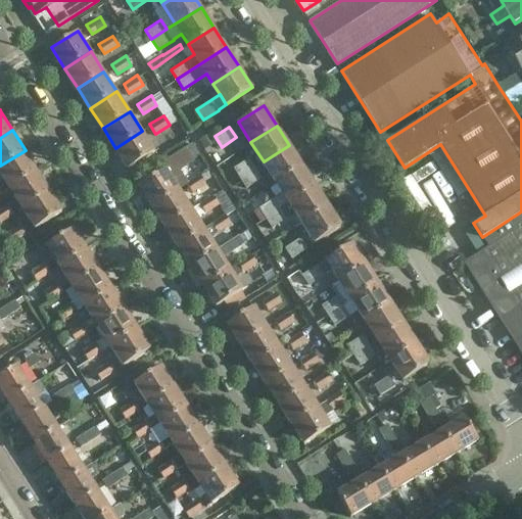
[(142,131),(115,148),(129,169),(155,152),(142,131)]
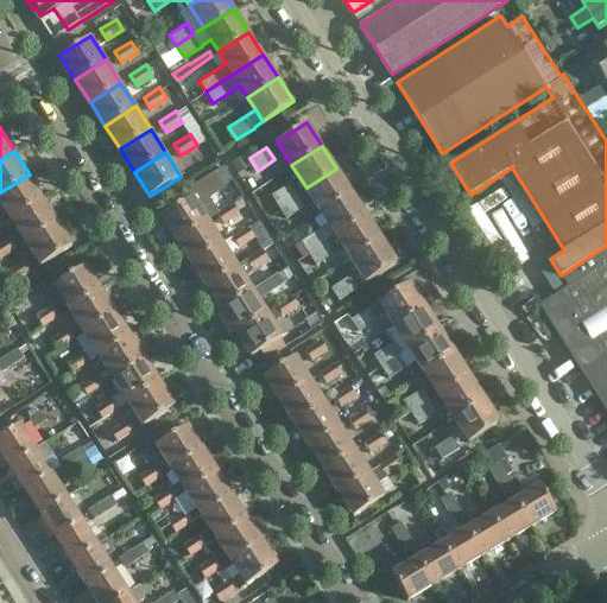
[(245,153),(233,160),(236,166),(248,158),(245,153)]
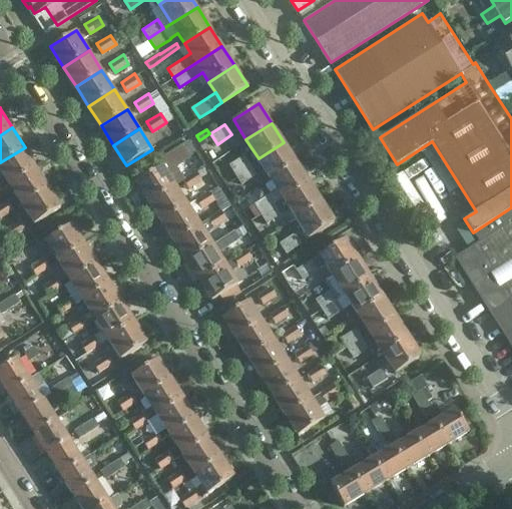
[(284,142),(259,158),(271,177),(296,161),(284,142)]
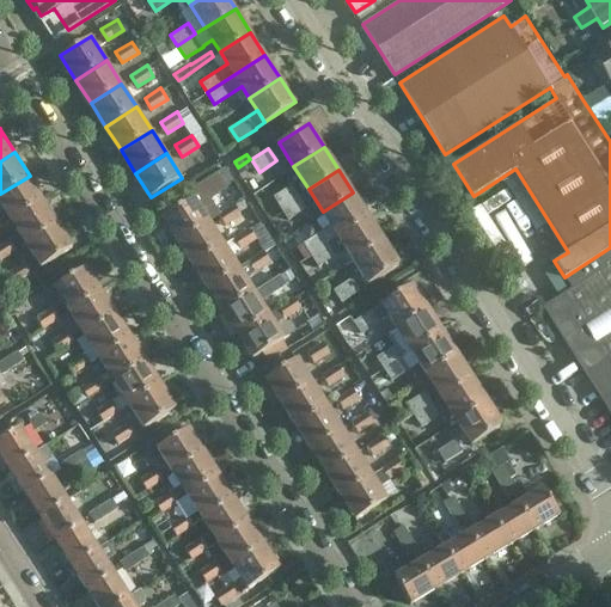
[(30,176),(0,194),(0,197),(6,207),(0,210),(0,226),(13,219),(44,198),(30,176)]
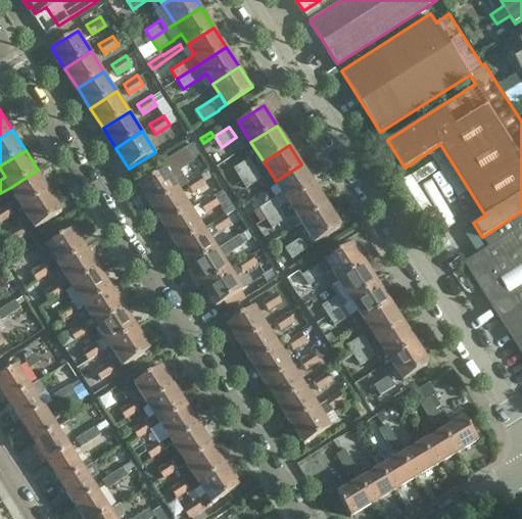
[(180,172),(194,163),(188,154),(174,162),(180,172)]
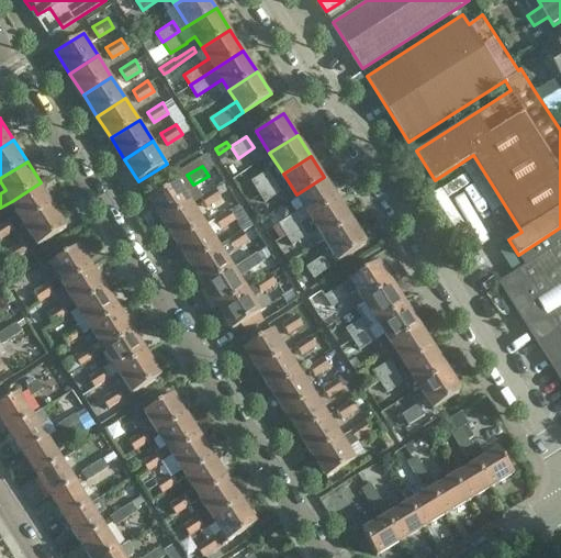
[(258,189),(275,179),(268,168),(251,179),(258,189)]
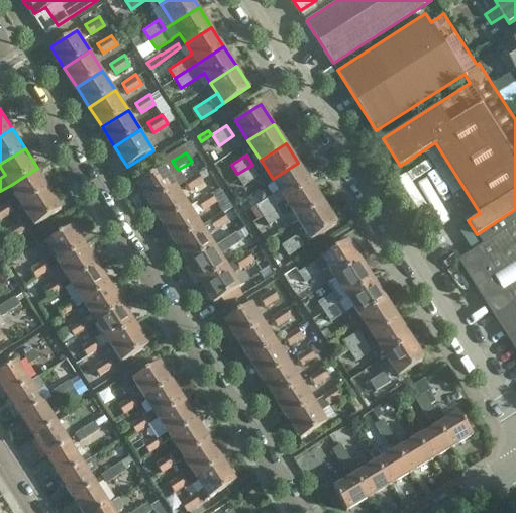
[(298,163),(273,179),(285,199),(311,183),(298,163)]
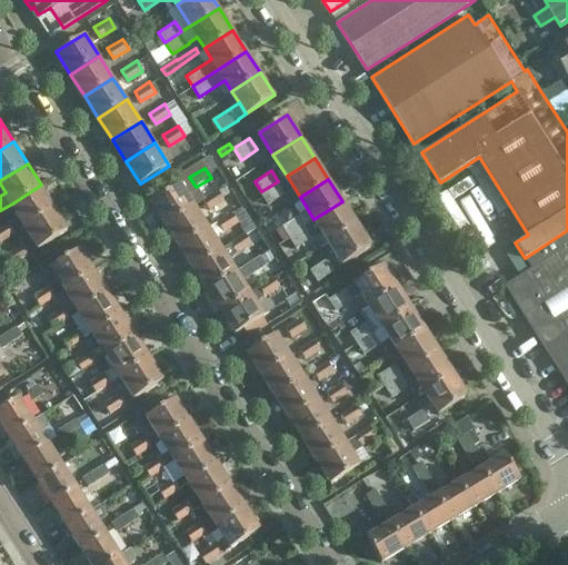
[(269,202),(285,192),(278,181),(261,191),(269,202)]
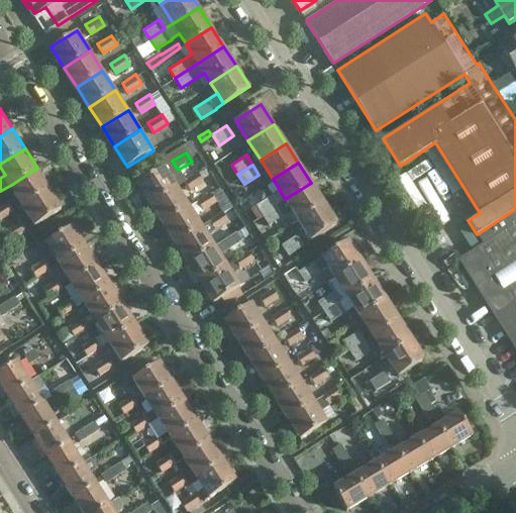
[(138,184),(151,204),(178,187),(165,167),(138,184)]
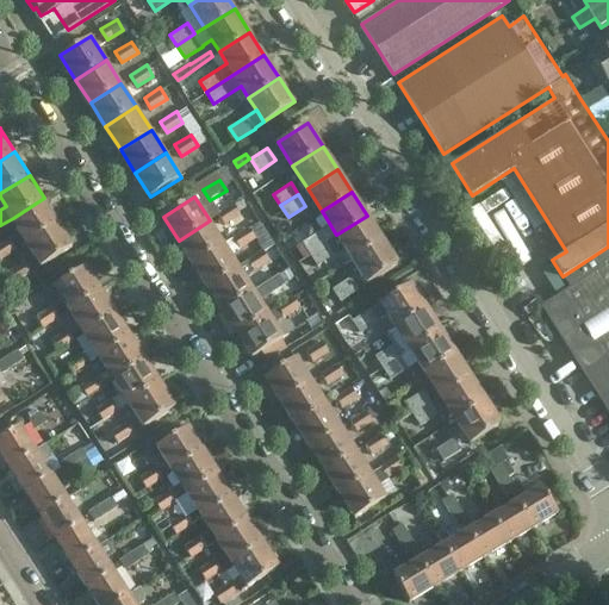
[(44,198),(13,218),(28,241),(60,222),(44,198)]
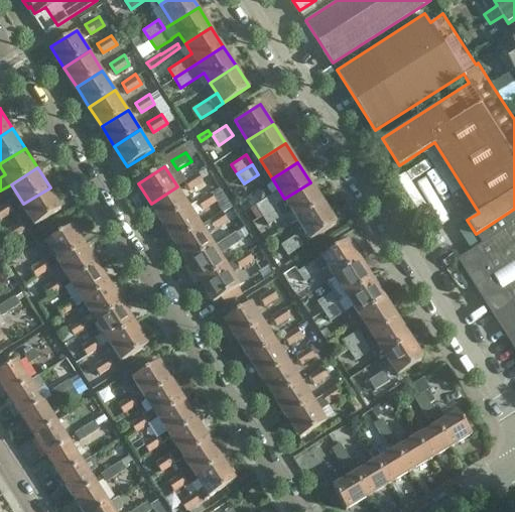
[(189,188),(204,179),(198,170),(183,178),(189,188)]
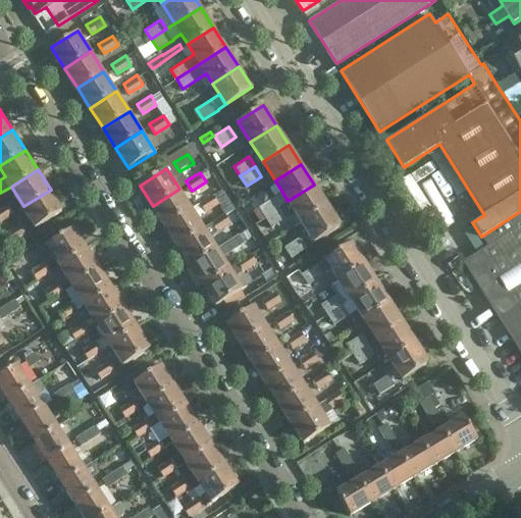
[(288,201),(280,205),(265,215),(266,216),(256,222),(262,232),(271,225),(272,225),(295,211),(301,220),(326,204),(314,185),(288,201)]
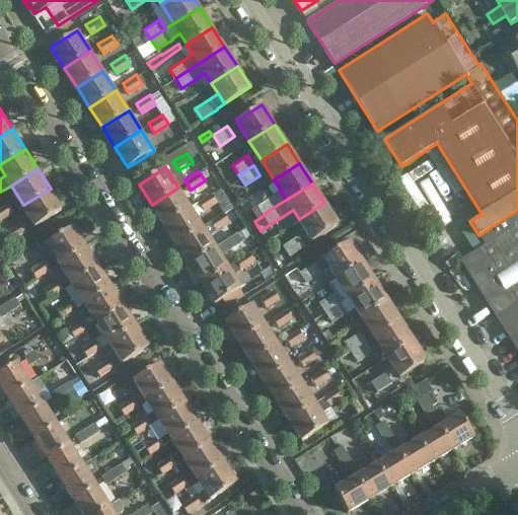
[(178,188),(152,205),(164,224),(191,208),(178,188)]
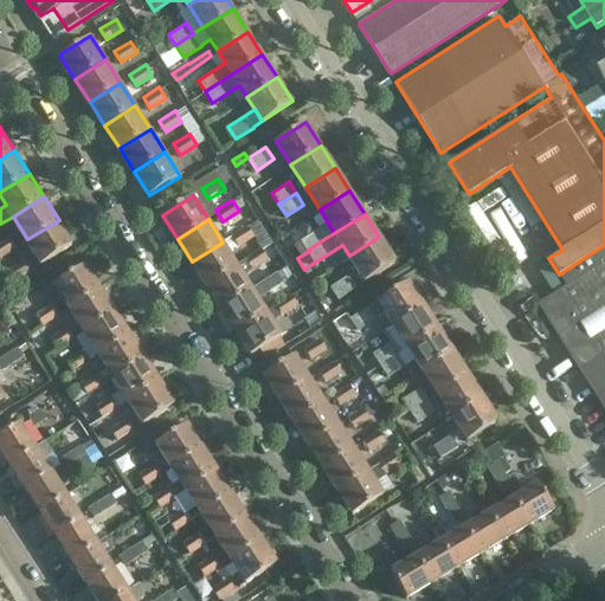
[(59,220),(27,239),(43,264),(75,244),(59,220)]
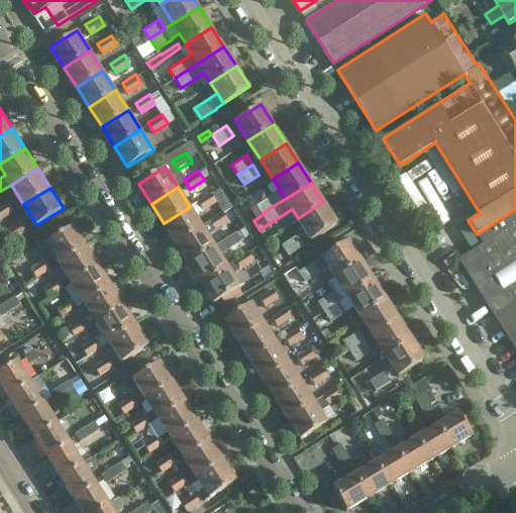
[(197,200),(202,207),(204,209),(217,201),(211,191),(197,200)]
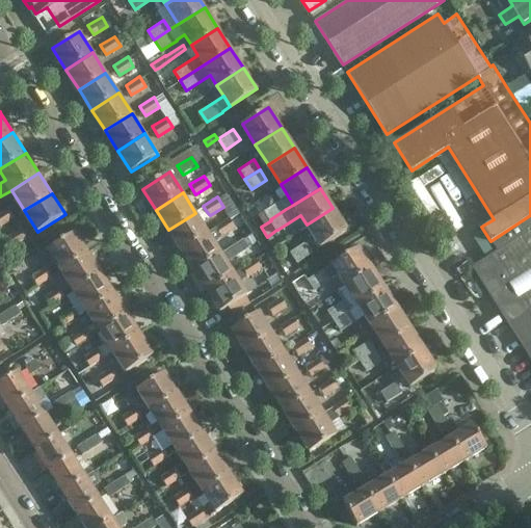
[(264,210),(270,219),(286,209),(280,200),(264,210)]
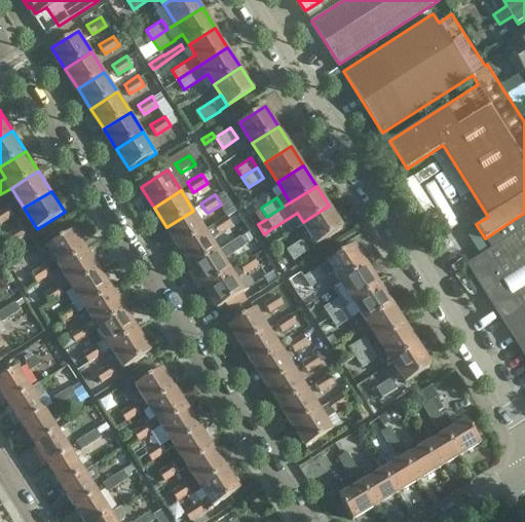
[(14,213),(12,211),(8,203),(0,209),(0,220),(1,222),(14,213)]
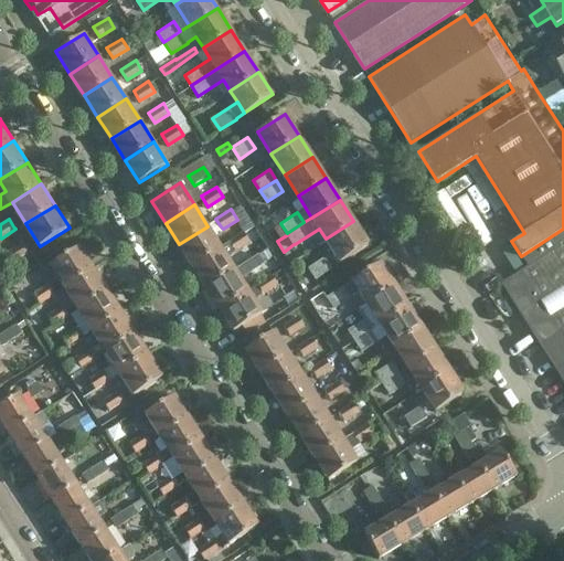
[(326,239),(332,250),(340,261),(368,243),(353,221),(326,239)]
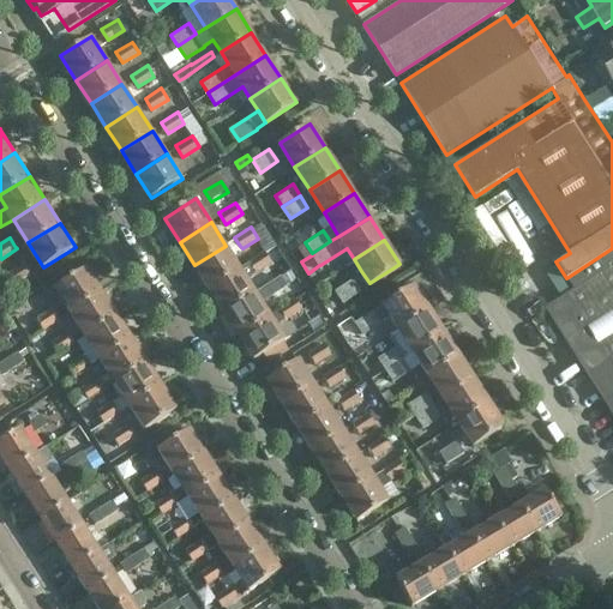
[(226,246),(194,265),(210,289),(241,269),(226,246)]
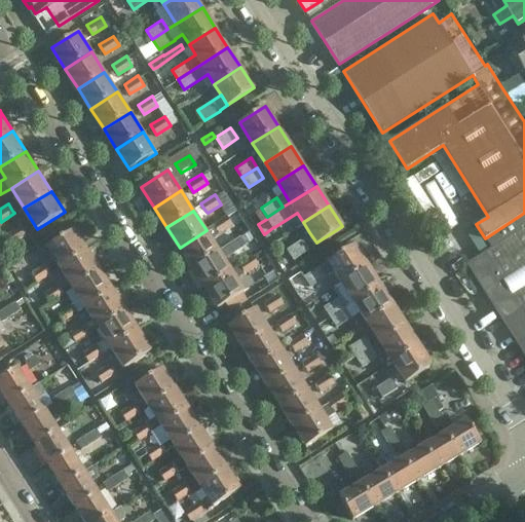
[(524,213),(485,238),(491,248),(466,263),(524,353),(524,213)]
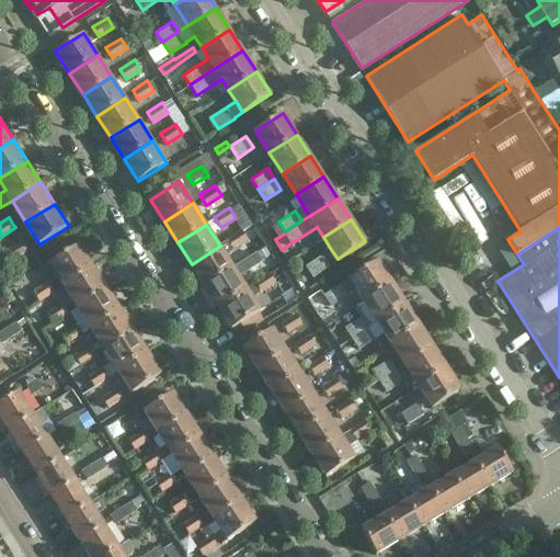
[(235,248),(250,238),(242,228),(228,238),(235,248)]
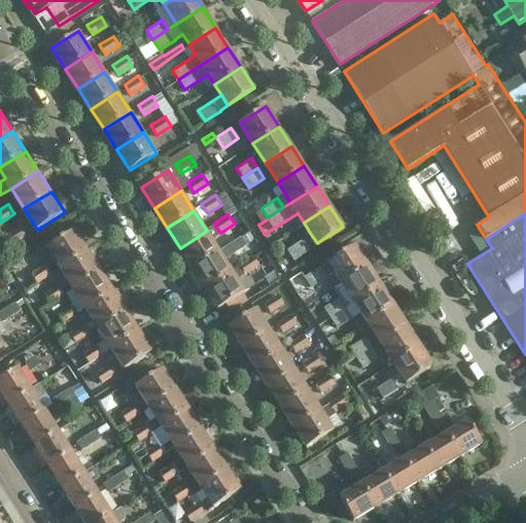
[(13,243),(27,234),(22,224),(7,234),(13,243)]
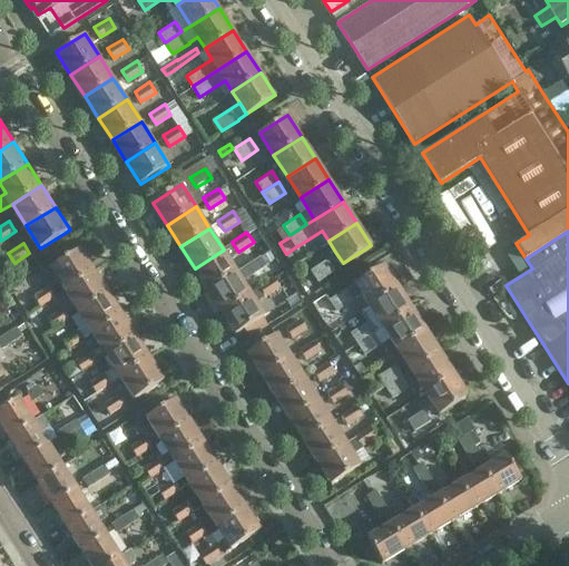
[(52,266),(67,289),(96,270),(81,247),(52,266)]
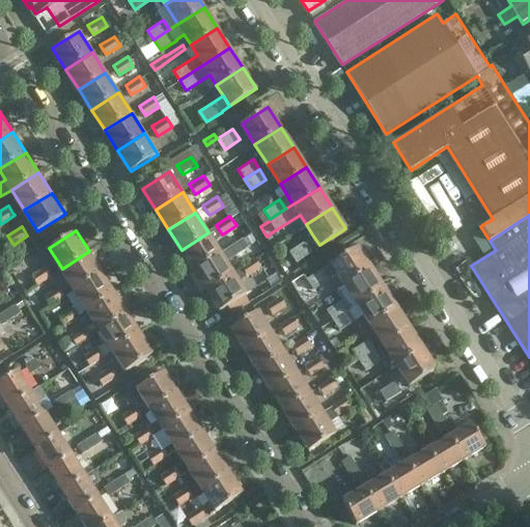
[(208,232),(182,250),(194,270),(221,253),(208,232)]
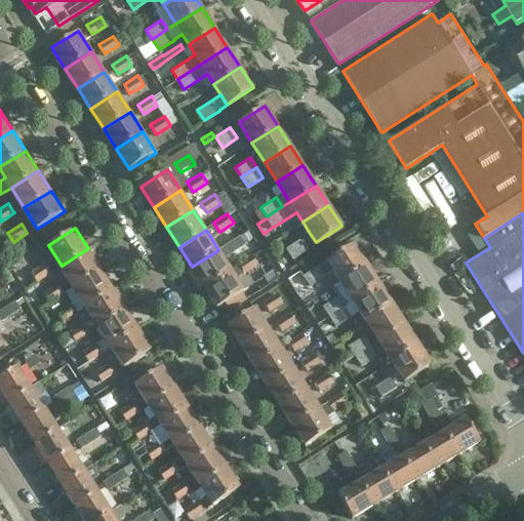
[(316,242),(309,232),(287,247),(293,258),(309,248),(309,247),(316,242)]
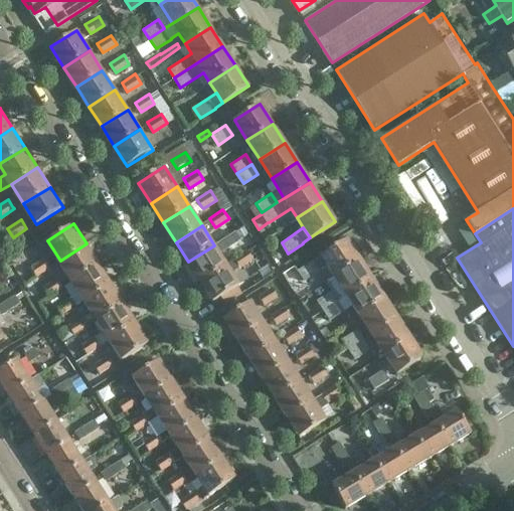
[(228,247),(242,238),(235,229),(222,238),(228,247)]
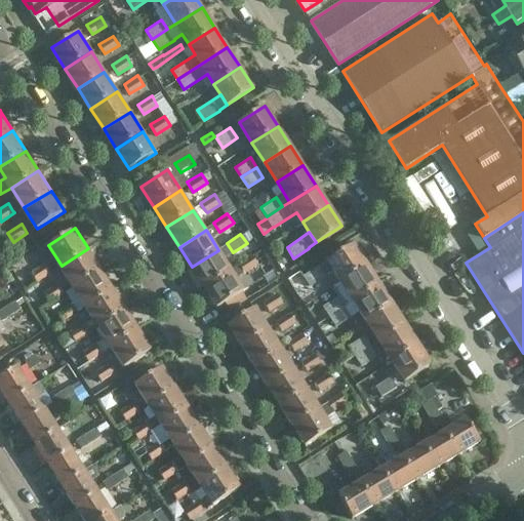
[(354,244),(327,261),(319,266),(319,265),(304,275),(311,286),(326,276),(326,275),(333,271),(340,281),(367,265),(354,244)]
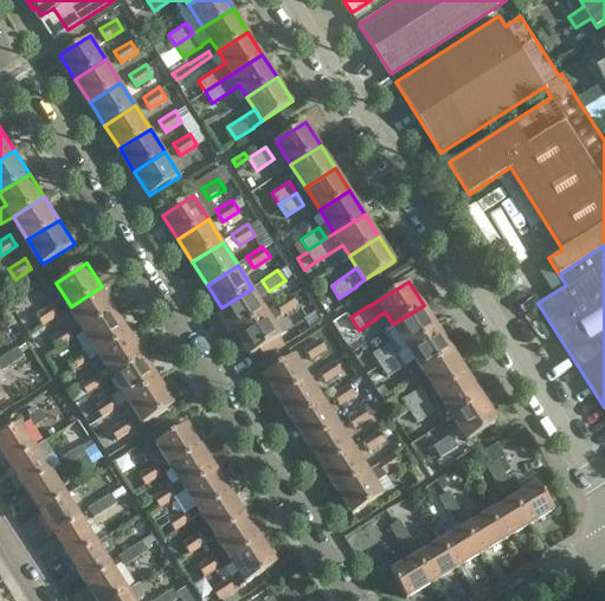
[(102,286),(71,307),(85,329),(116,310),(102,286)]
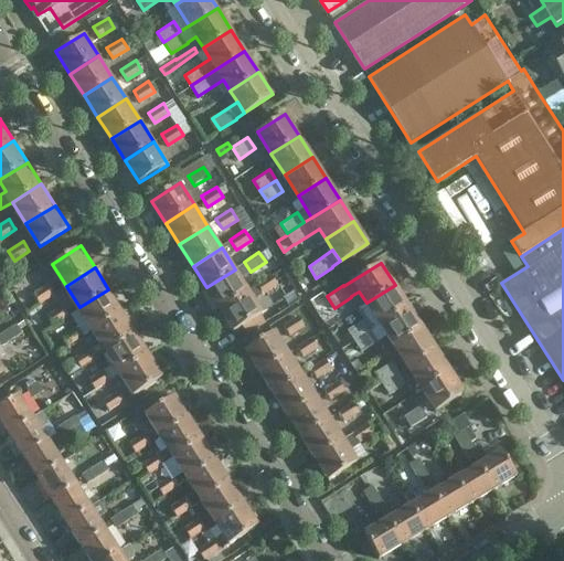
[(235,270),(206,287),(220,309),(274,275),(272,273),(248,289),(235,270)]
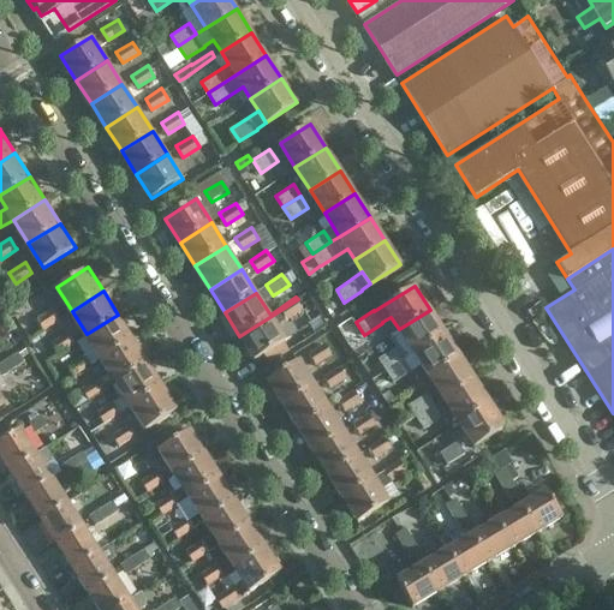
[(298,299),(239,336),(255,360),(286,340),(276,324),(303,308),(298,299)]
